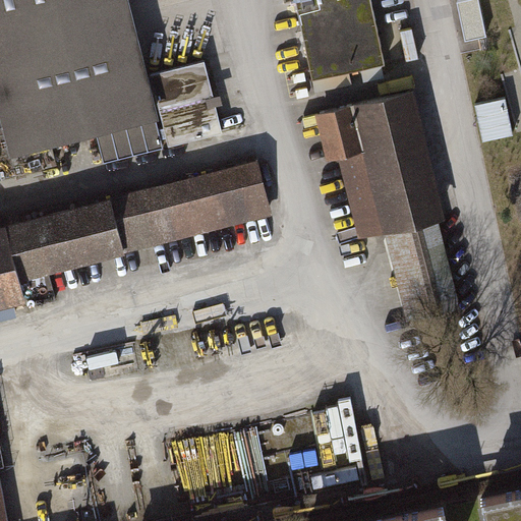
[(157,114),(127,0),(0,0),(0,124),(7,153),(157,114)]
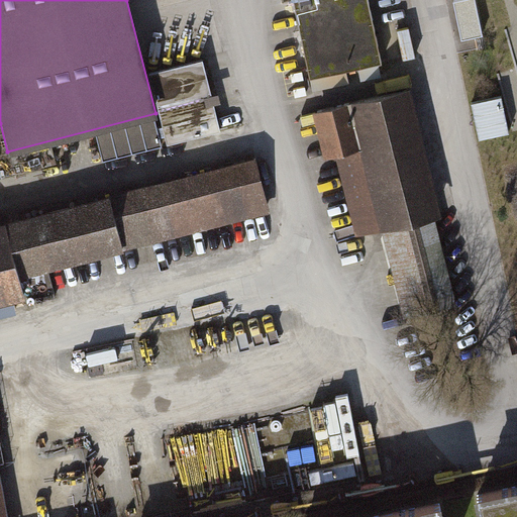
[(383,63),(369,0),(293,0),(310,78),(383,63)]
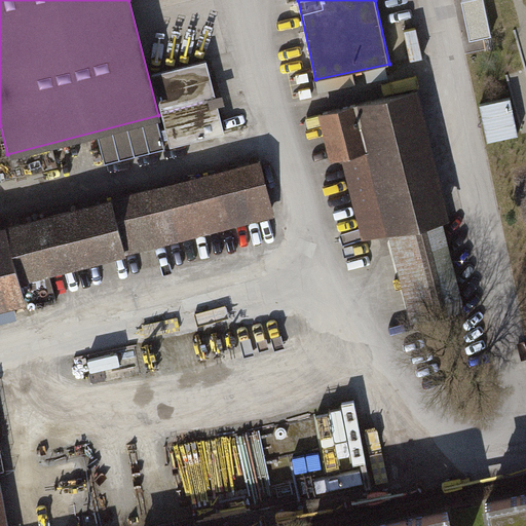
[(449,219),(417,87),(317,112),(329,160),(341,157),(363,239),(388,233),(413,331),(466,317),(443,221),(449,219)]
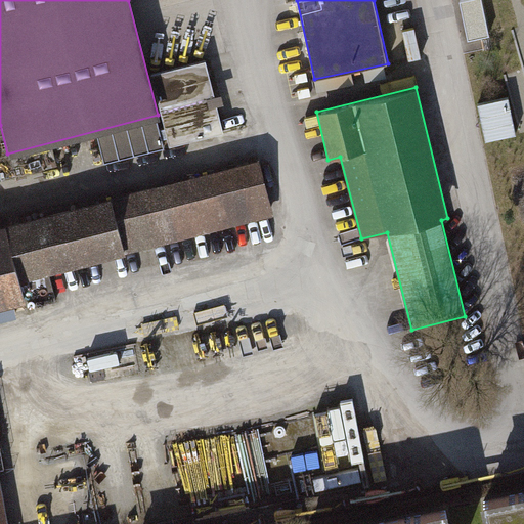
[(513,91),(480,98),(490,140),(523,132),(513,91)]
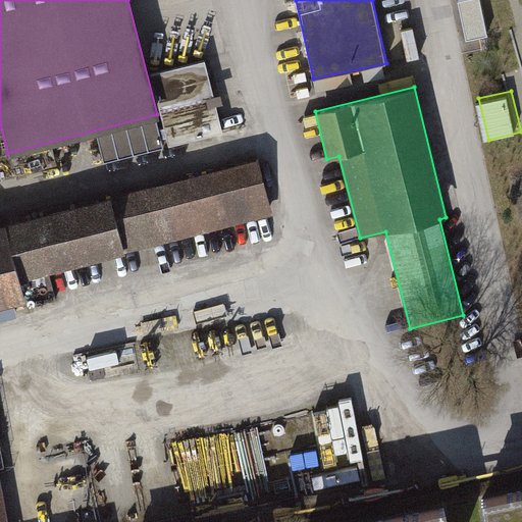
[(0,305),(27,299),(21,279),(274,214),(259,157),(0,223),(0,305)]
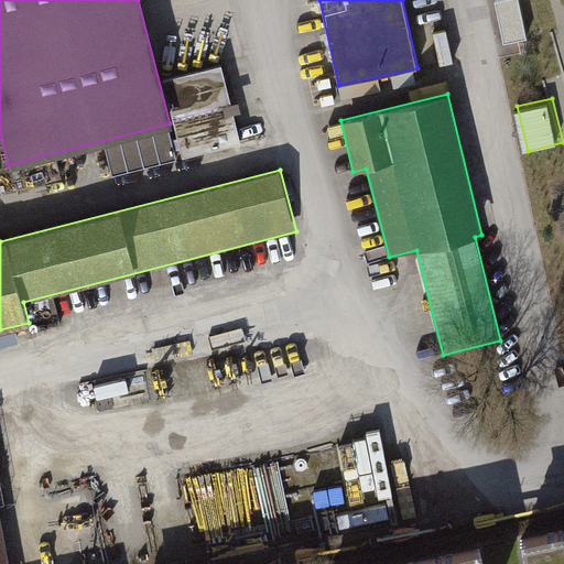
[(10,563),(0,511),(0,563),(10,563)]
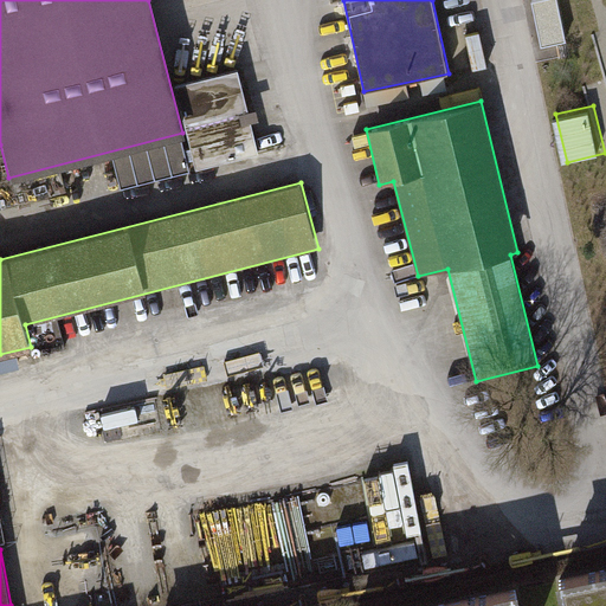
[(605,605),(605,577),(556,587),(560,605),(605,605)]
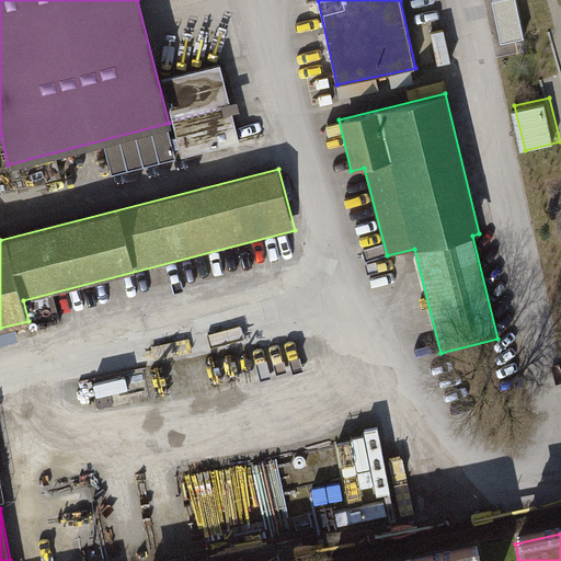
[(479,560),(478,550),(424,560),(479,560)]
